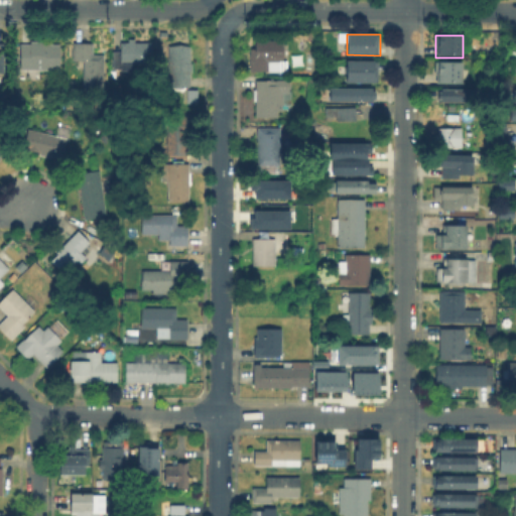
[(284,40),(283,60),(287,60),(288,74),(252,75),(251,50),(257,49),(257,41),(284,40)]
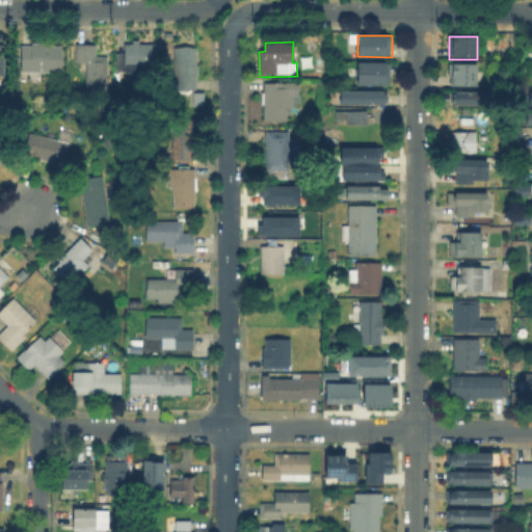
[(47,46),(62,47),(62,73),(20,74),(20,46),(31,47),(32,43),(47,43),(47,46)]
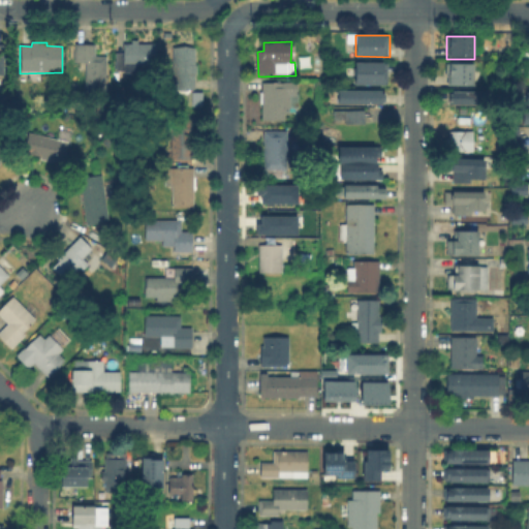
[(157,43),(157,64),(126,64),(126,70),(116,70),(116,53),(124,53),(124,43),(157,43)]
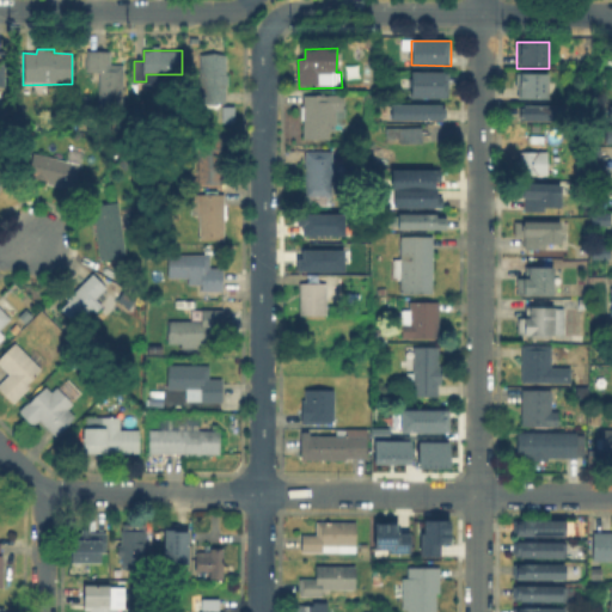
[(111,53),(112,66),(124,66),(123,111),(102,110),(102,75),(86,75),(87,53),(111,53)]
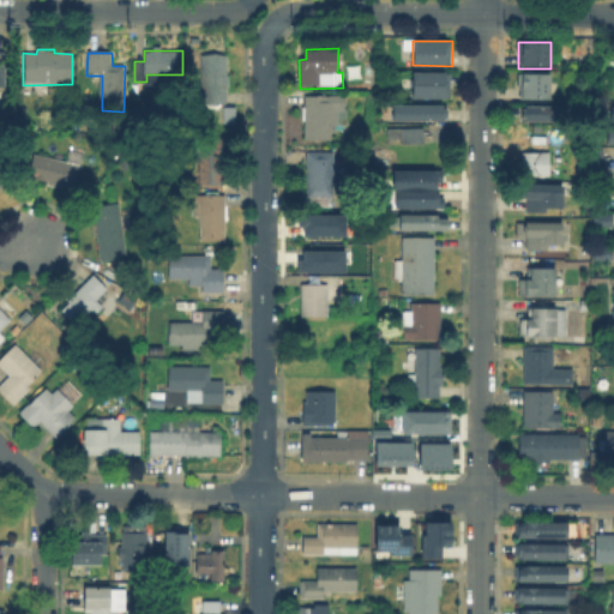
[(227,54),(227,102),(200,102),(202,53),(227,54)]
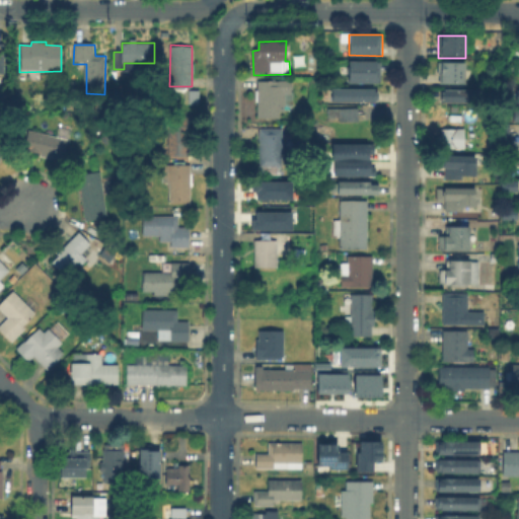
[(348,82),(348,63),(381,63),(381,82),(348,82)]
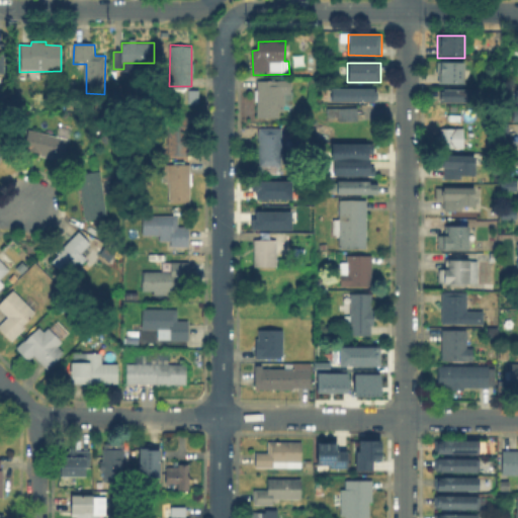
[(437,84),(437,65),(463,65),(463,84),(437,84)]
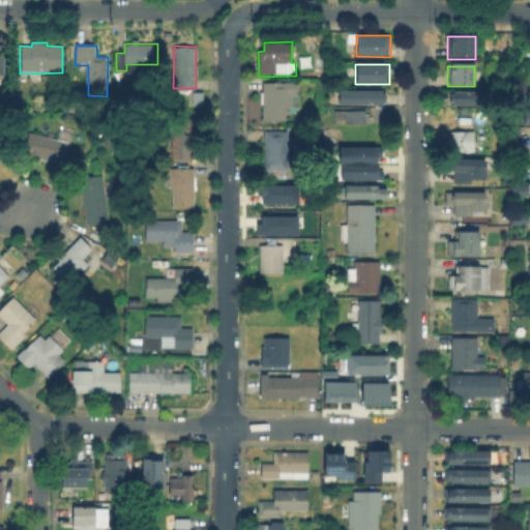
[(298,84),(297,95),(299,95),(299,109),(292,109),(292,111),(286,111),(286,122),(264,121),(264,105),(261,105),(261,93),(263,93),(263,84),(298,84)]
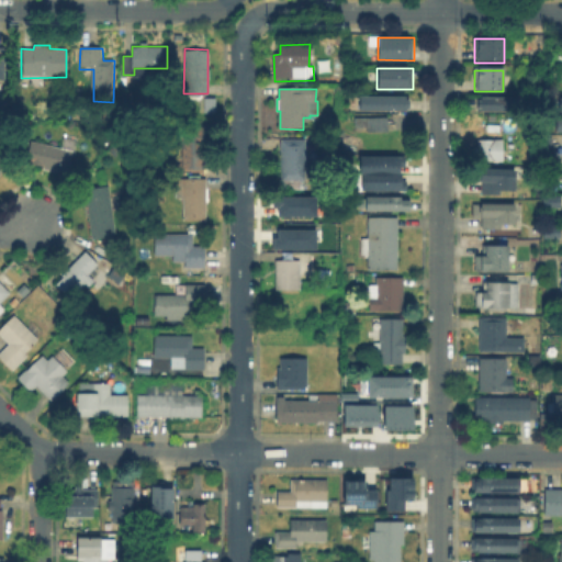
[(359,112),(359,97),(409,97),(409,112),(359,112)]
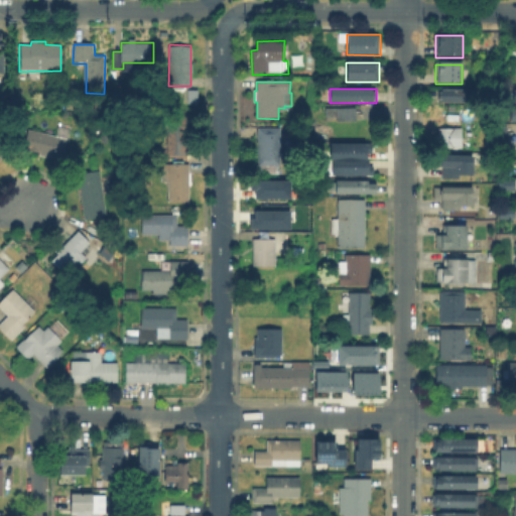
[(438,104),(438,91),(479,92),(479,104),(438,104)]
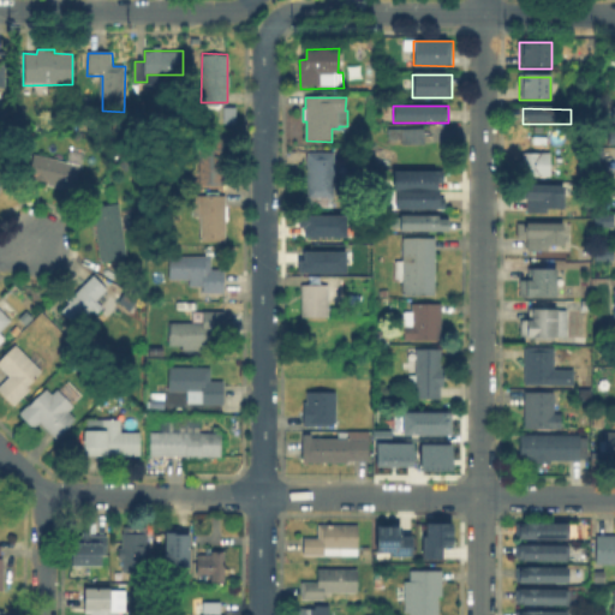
[(422,126),(384,127),(386,141),(422,141),(422,126)]
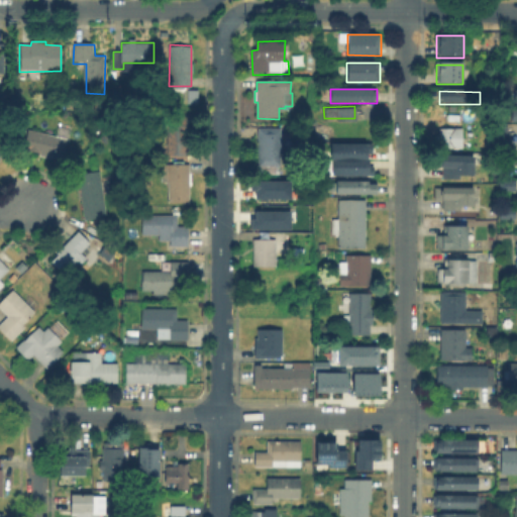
[(188,117),(188,131),(191,130),(190,142),(189,142),(189,154),(168,153),(169,115),(190,115),(190,117),(188,117)]
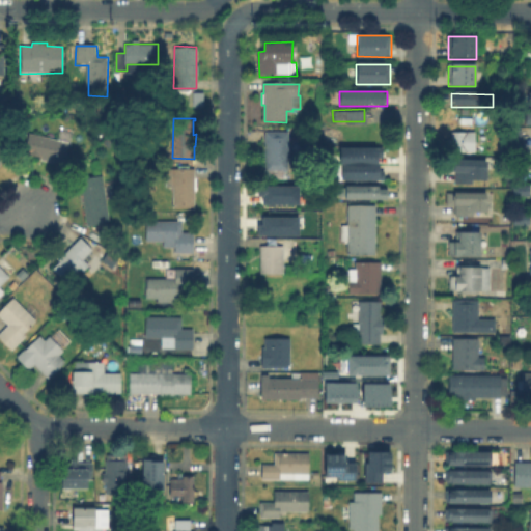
[(74,133),(65,165),(20,154),(25,131),(59,139),(61,130),(74,133)]
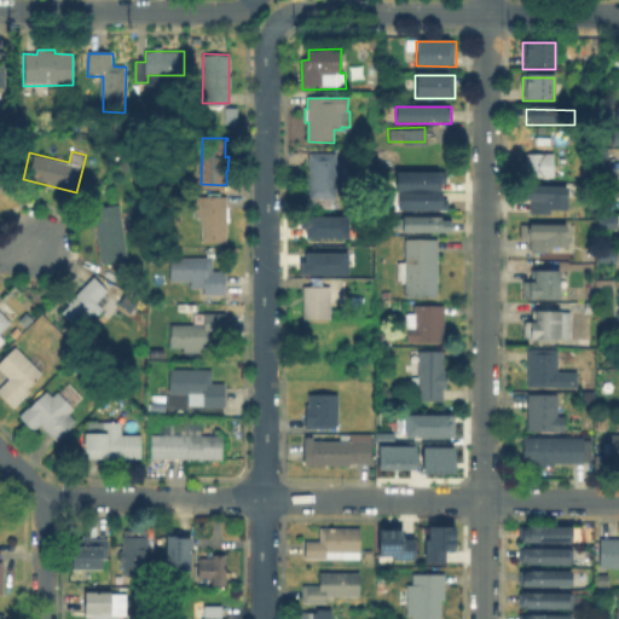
[(547,152),(547,160),(553,160),(553,174),(526,174),(526,167),(521,167),(522,160),(526,160),(527,152),(547,152)]
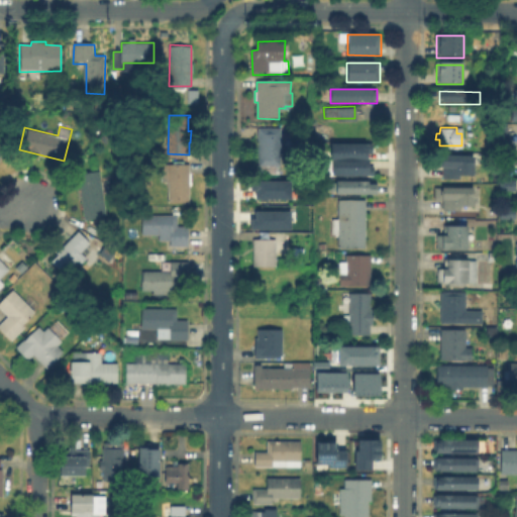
[(282,128),(281,166),(259,166),(259,128),(282,128)]
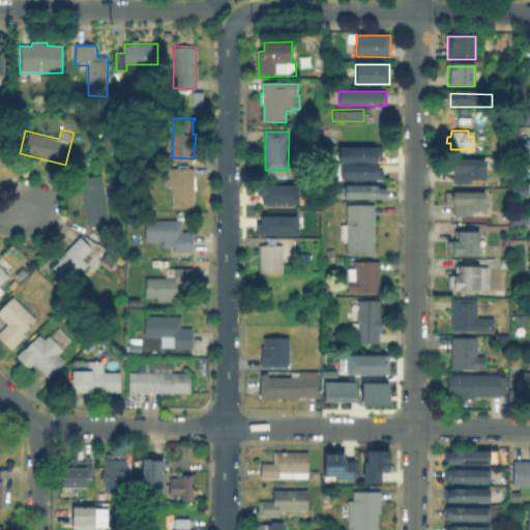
[(81,143),(80,151),(72,150),(75,141),(81,143)]
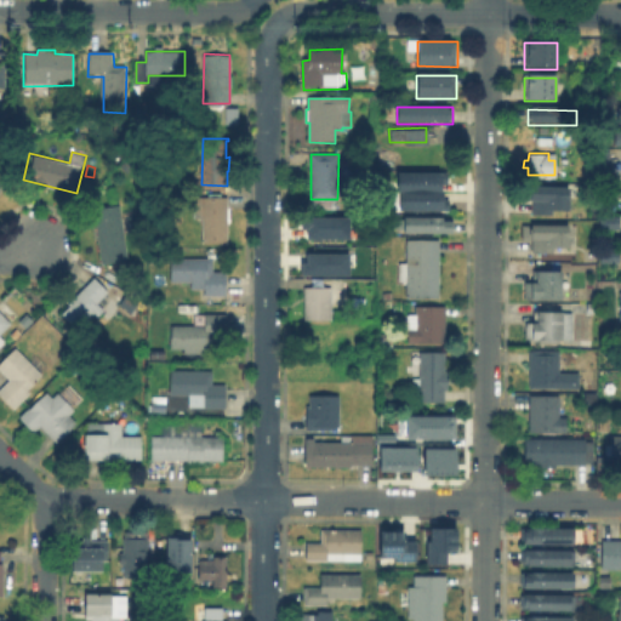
[(446,210),(446,198),(440,198),(440,183),(445,183),(445,170),(396,171),(397,211),(446,210)]
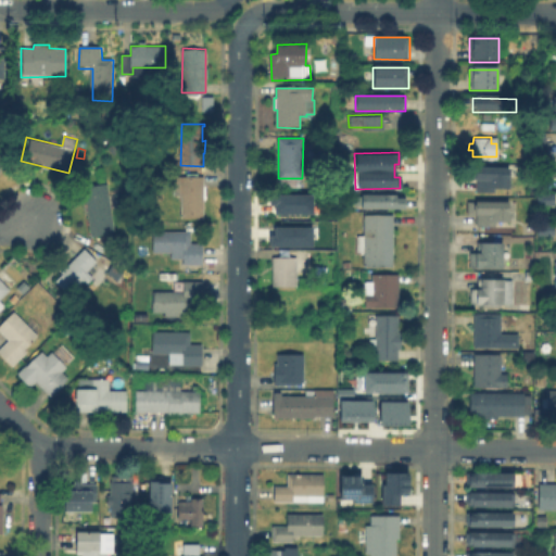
[(512,168),(510,191),(477,191),(476,167),(512,168)]
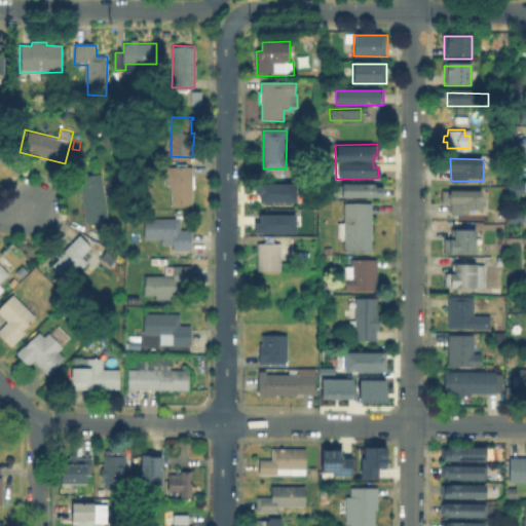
[(192,167),(194,208),(172,207),(171,187),(165,187),(163,167),(192,167)]
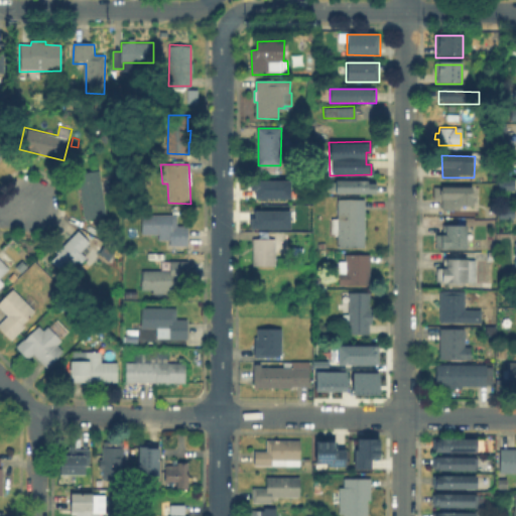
[(109,216),(87,220),(80,173),(102,170),(109,216)]
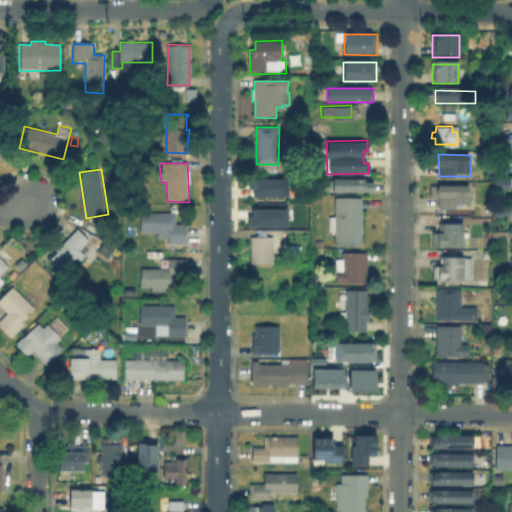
[(286,196),(250,196),(250,188),(246,188),(246,177),(286,178),(286,196)]
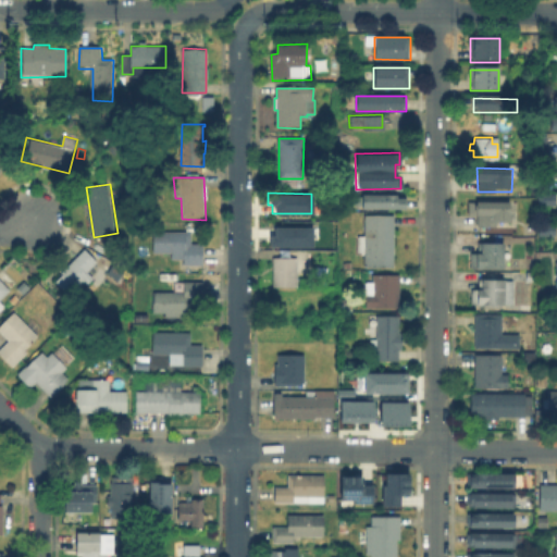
[(554,193),(554,205),(535,205),(535,193),(554,193)]
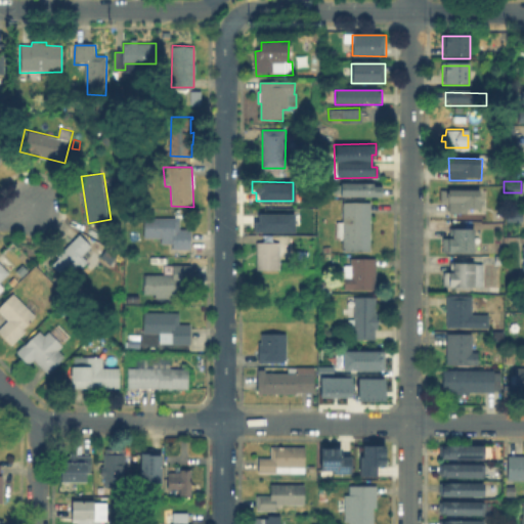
[(341,198),(341,183),(382,183),(382,199),(341,198)]
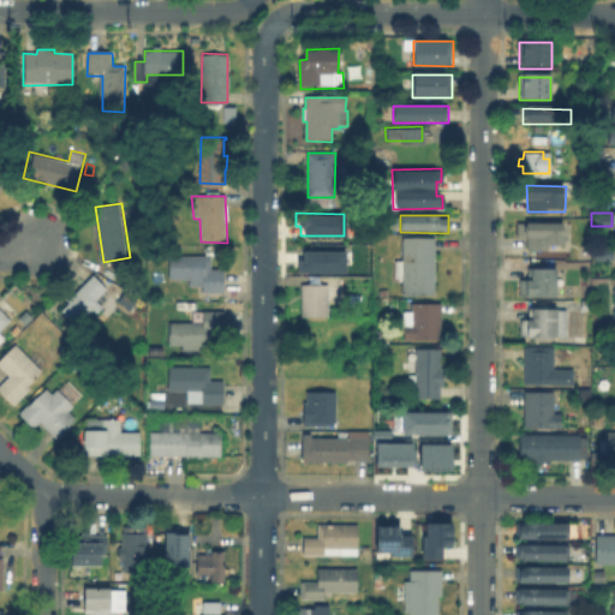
[(565,225),(566,249),(527,248),(527,238),(518,238),(518,224),(565,225)]
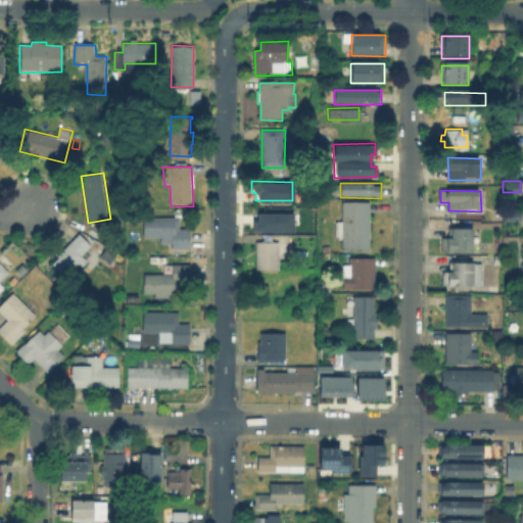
[(370,203),(370,251),(342,251),(342,237),(336,237),(336,222),(342,223),(342,203),(370,203)]
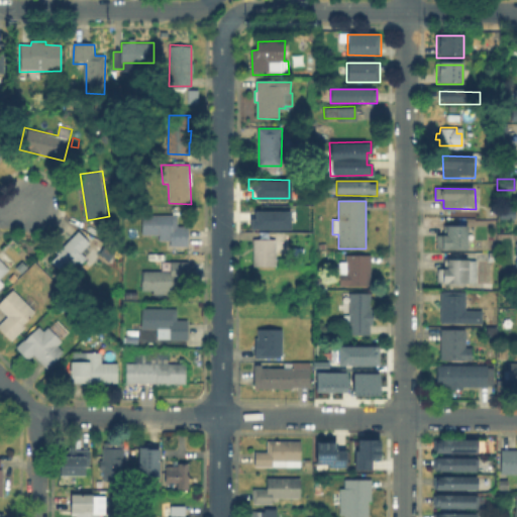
[(515,207),(515,218),(499,218),(499,207),(515,207)]
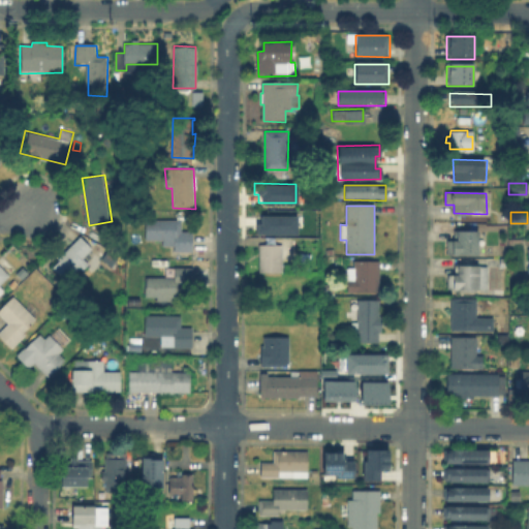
[(296,234),(254,234),(254,223),(258,223),(258,214),(296,215),(296,234)]
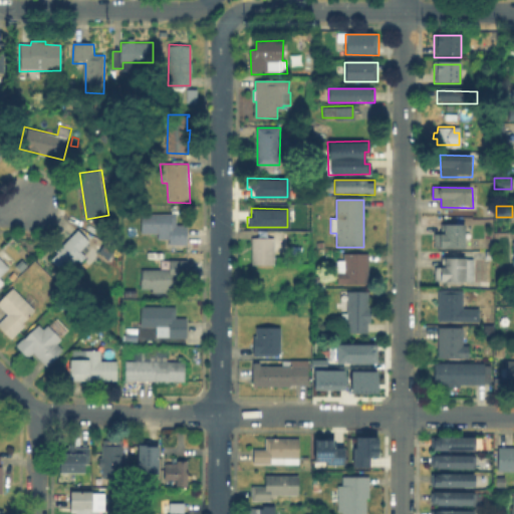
[(188,226),(188,246),(170,246),(170,241),(159,241),(159,235),(142,235),(142,215),(177,215),(177,226),(188,226)]
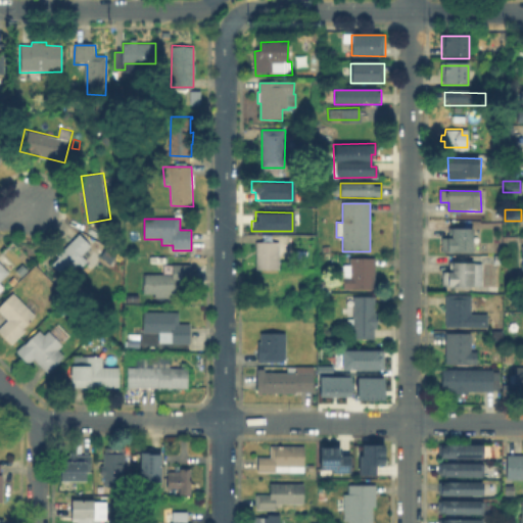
[(446,254),(446,227),(478,227),(478,254),(446,254)]
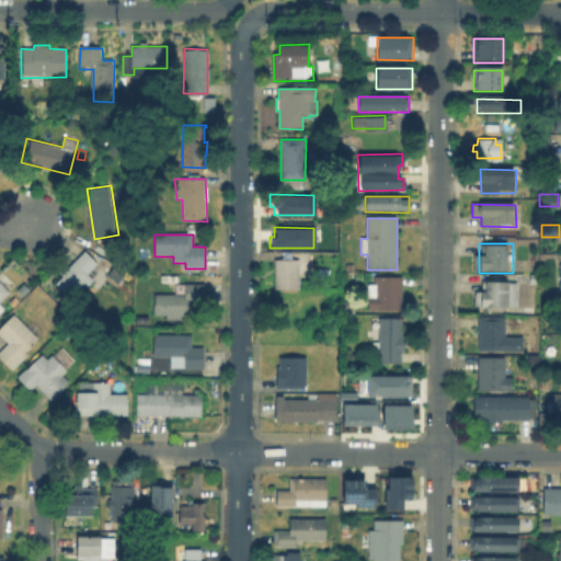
[(93,278),(72,298),(57,282),(64,275),(61,273),(86,250),(98,262),(88,272),(93,278)]
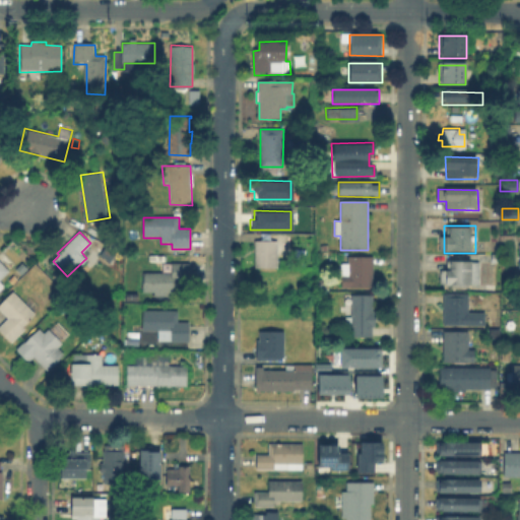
[(278,242),(278,268),(255,268),(255,242),(278,242)]
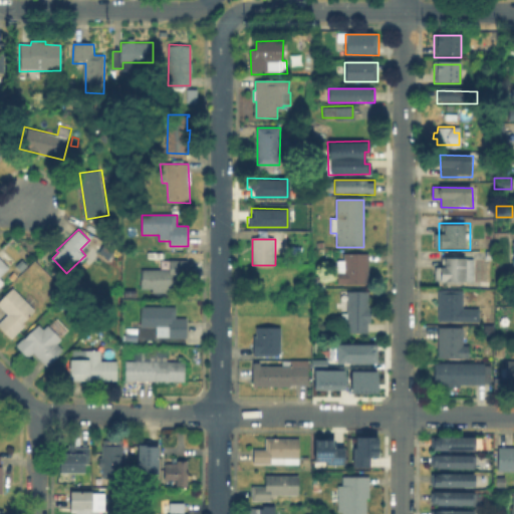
[(185,254),(185,261),(189,260),(189,280),(177,280),(178,295),(152,294),(152,290),(142,290),(141,270),(164,271),(164,262),(167,261),(166,255),(185,254)]
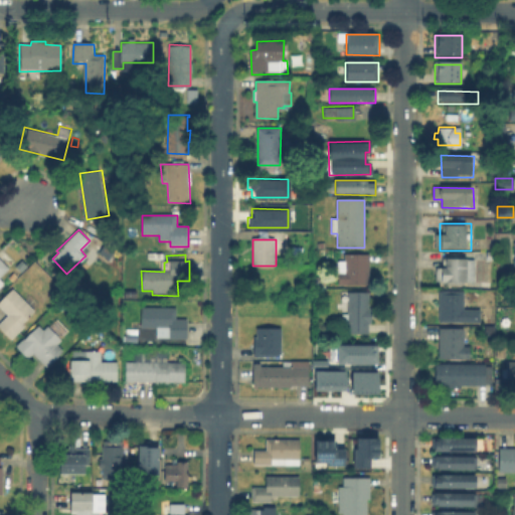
[(346,254),(358,254),(370,254),(371,287),(339,287),(338,261),(345,261),(346,254)]
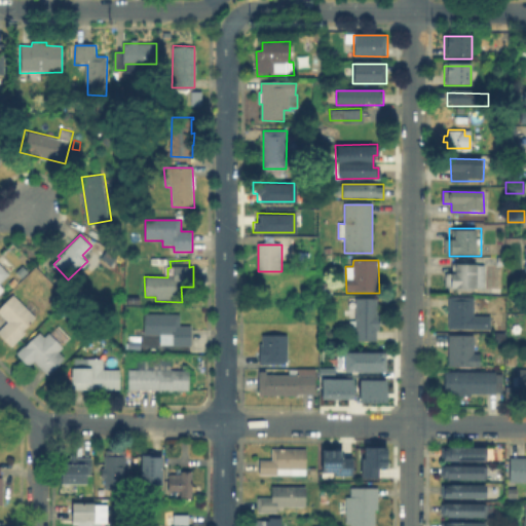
[(0,285),(4,290),(0,294),(0,265),(9,274),(0,285)]
